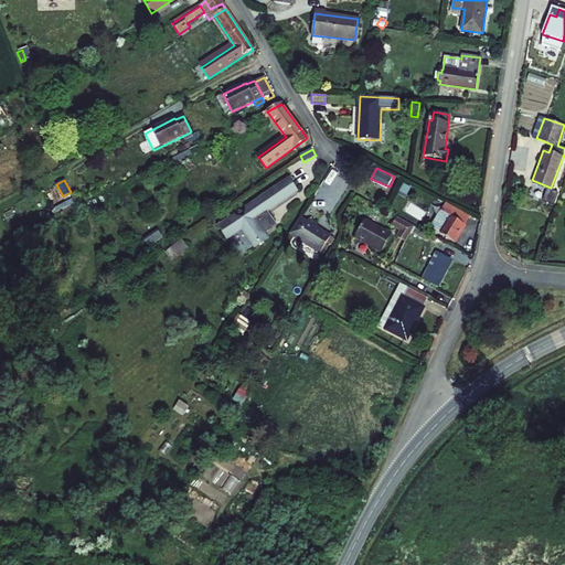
[(297,191),(288,180),(245,210),(251,217),(242,224),(236,216),(221,227),(228,238),(243,228),(256,247),(267,240),(262,232),(264,231),(265,233),(275,225),(267,212),(297,191)]
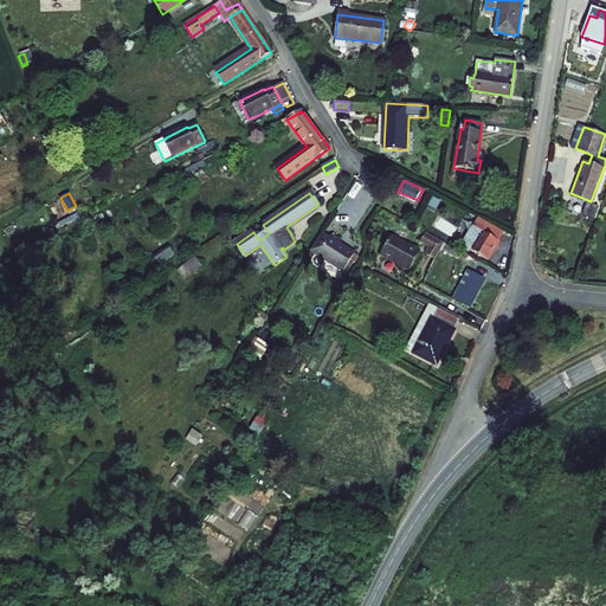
[(442,201),(433,197),(429,205),(437,210),(442,201)]
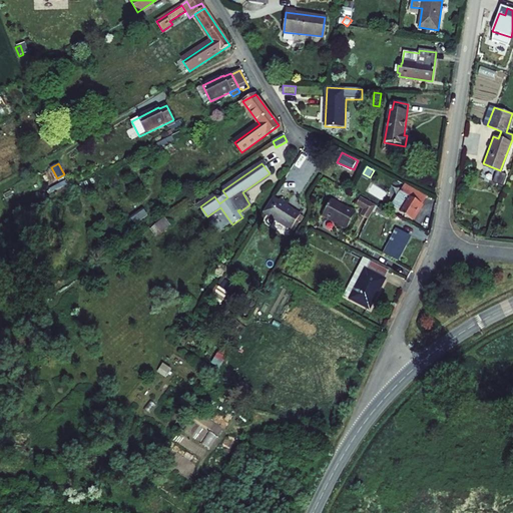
[(504,183),(506,172),(497,171),(495,182),(504,183)]
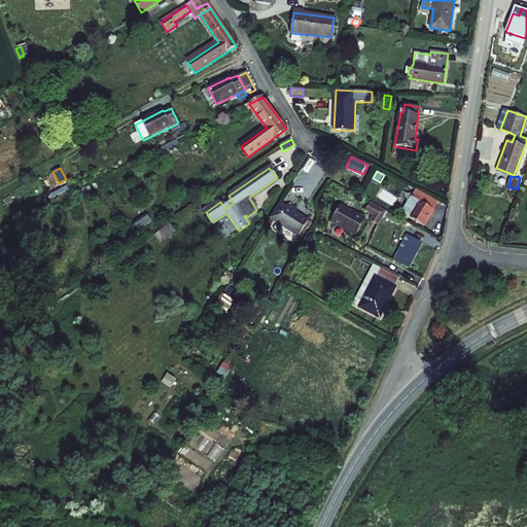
[(438,203),(416,189),(401,213),(425,226),(438,203)]
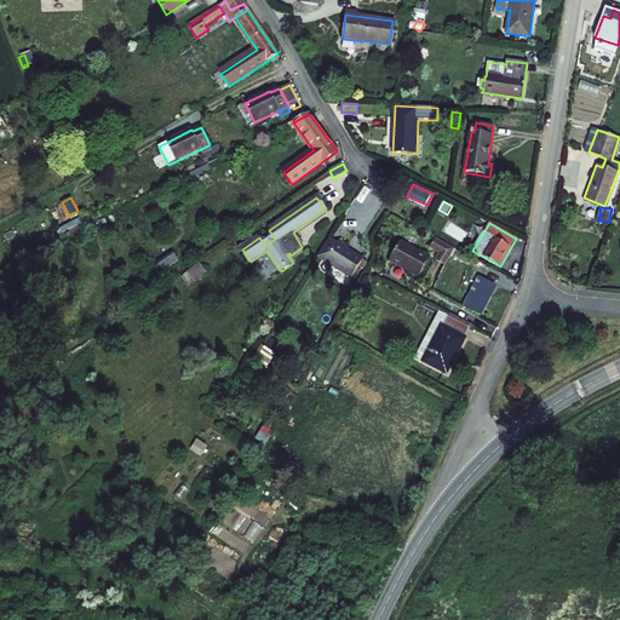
[(346,250),(349,246),(339,240),(337,244),(329,239),(319,257),(351,277),(363,260),(346,250)]
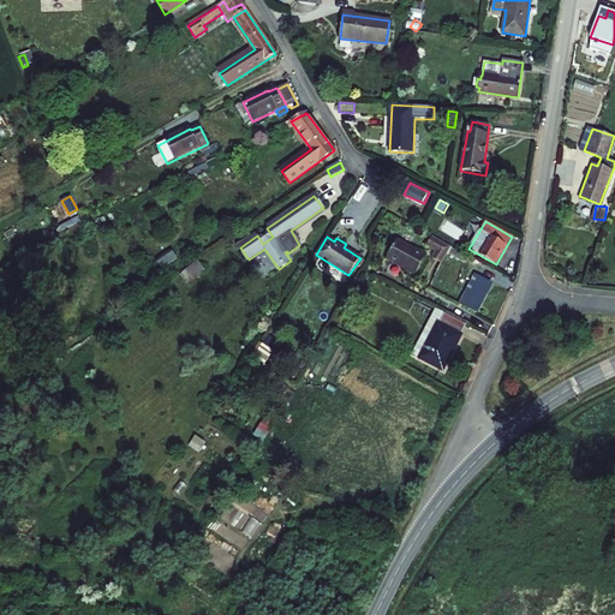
[(447,251),(449,246),(431,237),(429,242),(447,251)]
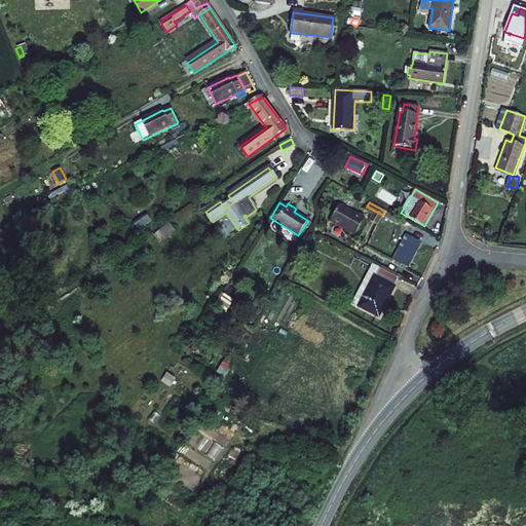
[(340,204),(331,222),(355,235),(365,219),(340,204)]
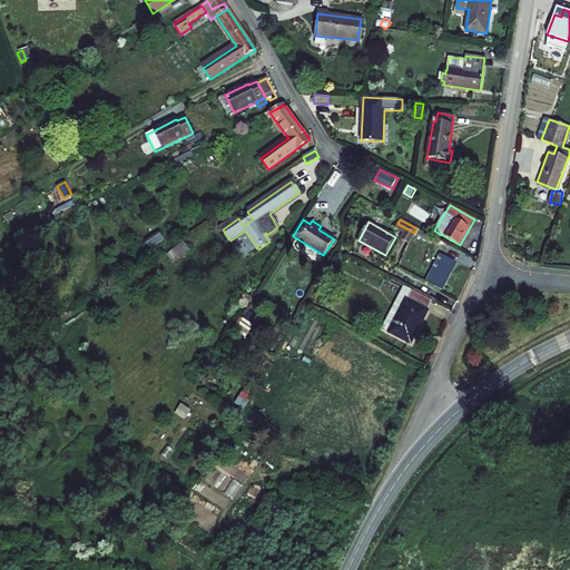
[(401,239),(409,244),(414,233),(397,224),(395,228),(403,233),(401,239)]
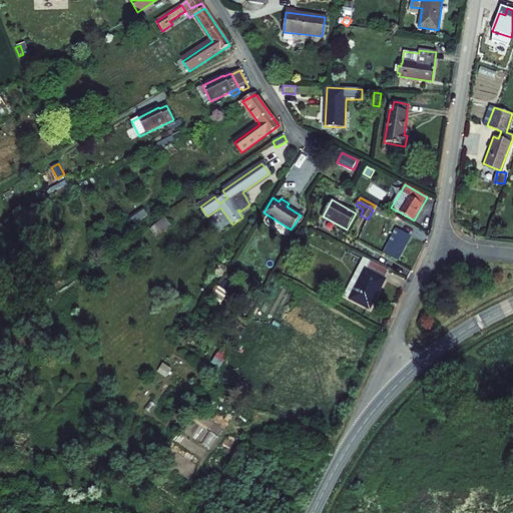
[(373,209),(388,217),(390,213),(375,205),(373,209)]
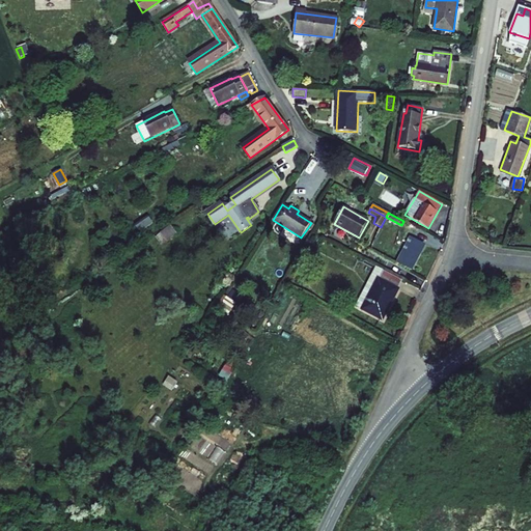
[(140,232),(154,223),(148,217),(136,226),(140,232)]
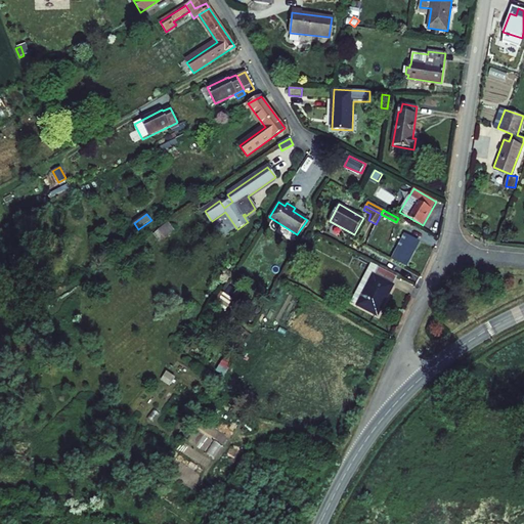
[(396,222),(381,214),(376,224),(381,216),(395,224),(396,222)]
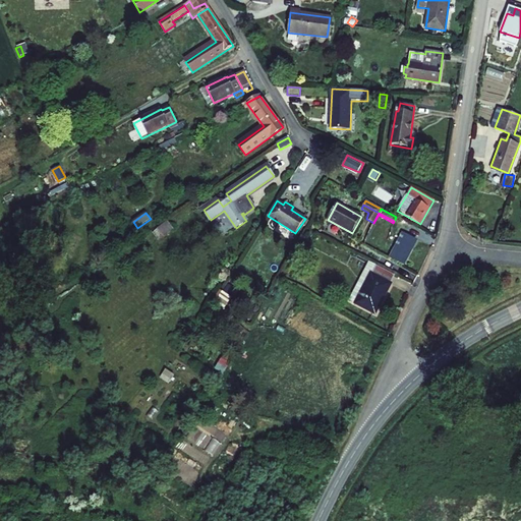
[(307,220),(305,219),(295,233),(298,235),(307,220)]
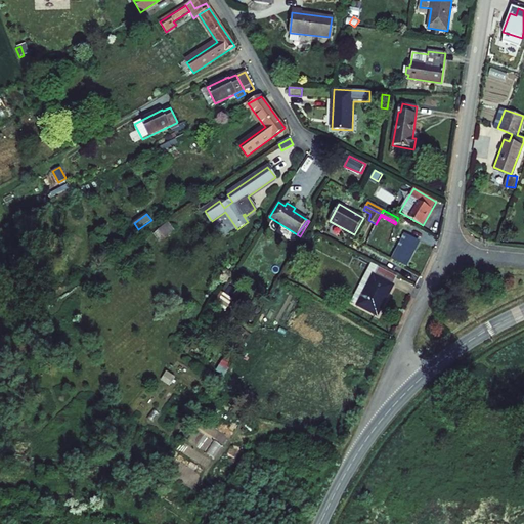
[(174,230),(168,222),(159,230),(165,238),(174,230)]
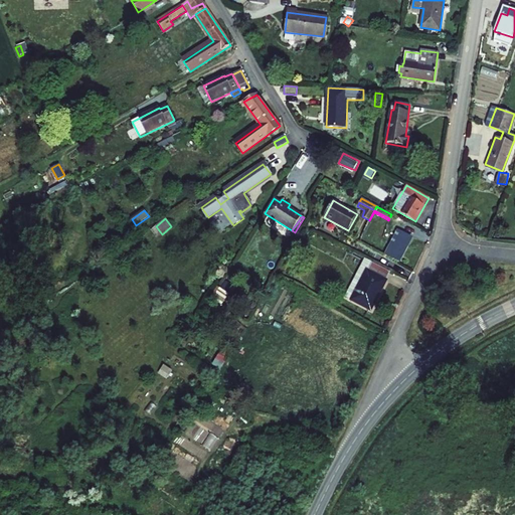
[(162,234),(156,226),(151,229),(157,237),(162,234)]
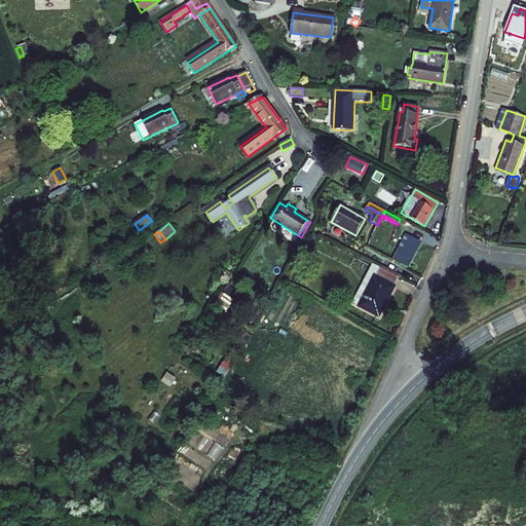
[(393,260),(408,268),(417,251),(415,250),(419,241),(407,235),(393,260)]
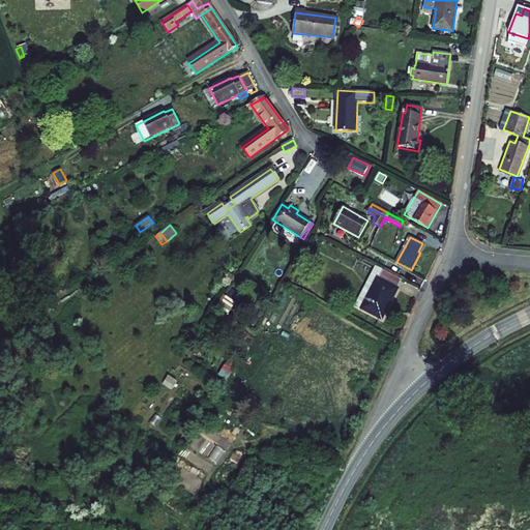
[(323,256),(314,251),(310,258),(319,262),(323,256)]
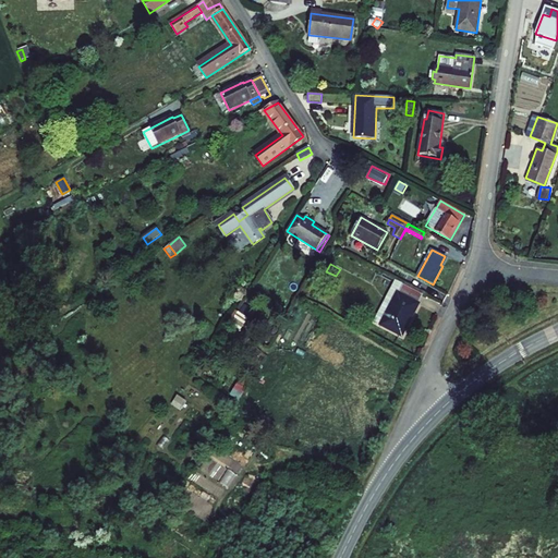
[(387,298),(395,301),(403,284),(396,280),(387,298)]
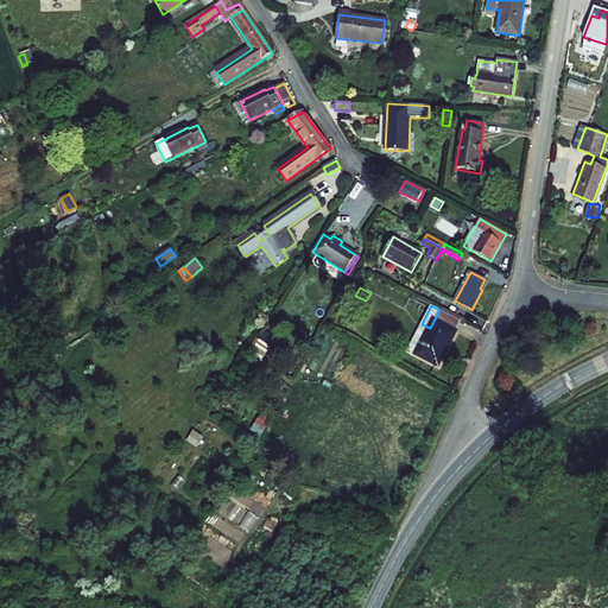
[(445,350),(461,321),(439,310),(430,328),(422,324),(407,350),(437,366),(444,350),(445,350)]
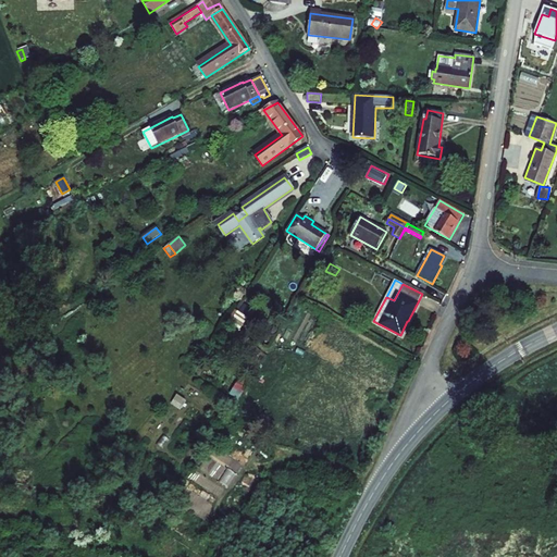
[(239,312),(249,319),(256,308),(252,306),(250,309),(244,305),(239,312)]
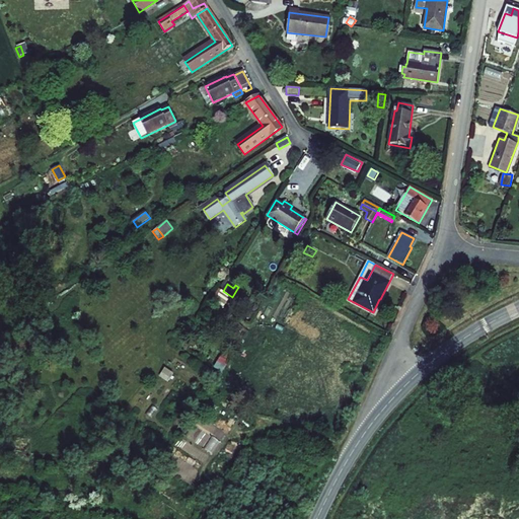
[(230,297),(220,290),(213,299),(224,307),(230,297)]
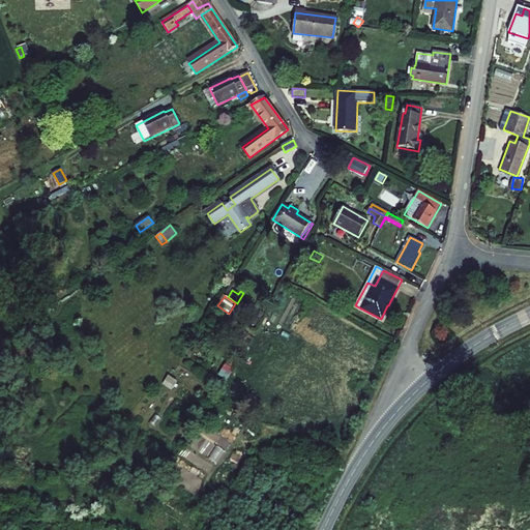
[(245,364),(249,358),(244,355),(241,360),(245,364)]
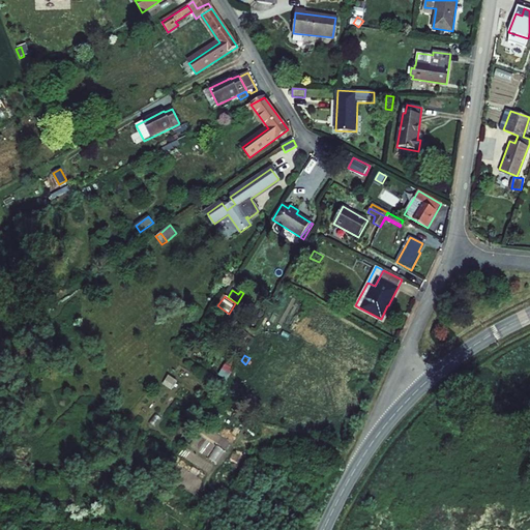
[(219,388),(235,365),(229,361),(213,384),(219,388)]
